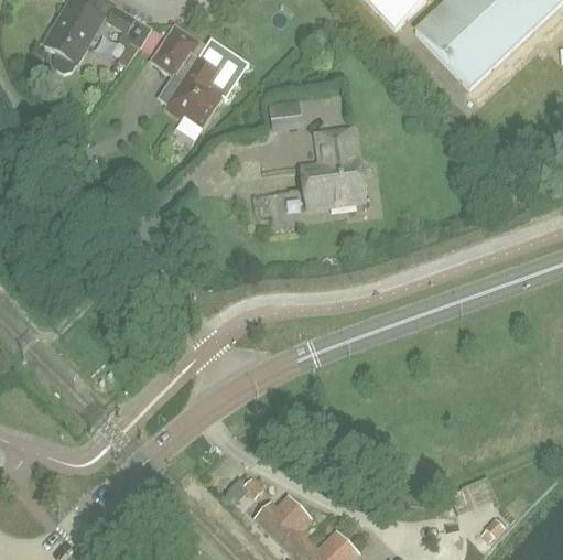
[(69,0),(42,46),(56,54),(53,61),(54,70),(62,73),(69,72),(74,64),(75,65),(101,20),(123,34),(121,38),(138,49),(150,29),(104,0),(83,0),(80,7),(69,0)]
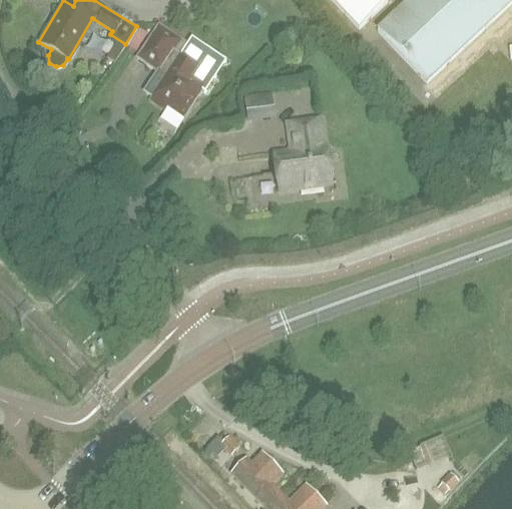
[(333,0),(358,27),(386,0),(333,0)]
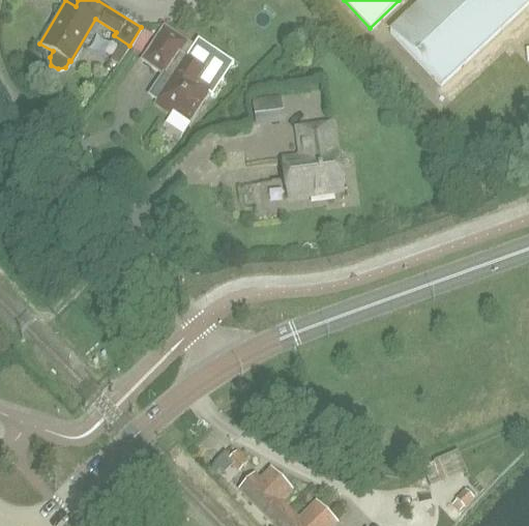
[(419,0),(388,29),(439,84),(527,0),(419,0)]
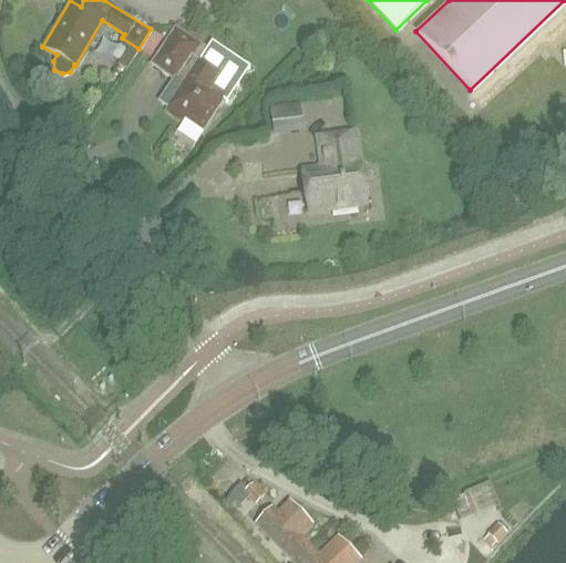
[(144,42),(155,49),(166,32),(154,24),(144,42)]
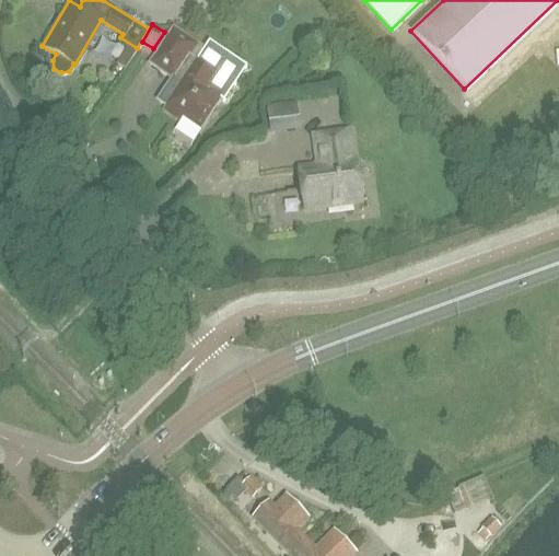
[(205,47),(182,32),(159,67),(172,77),(169,82),(170,83),(172,80),(178,84),(163,106),(178,116),(181,113),(198,125),(221,92),(207,82),(214,70),(197,58),(205,47)]
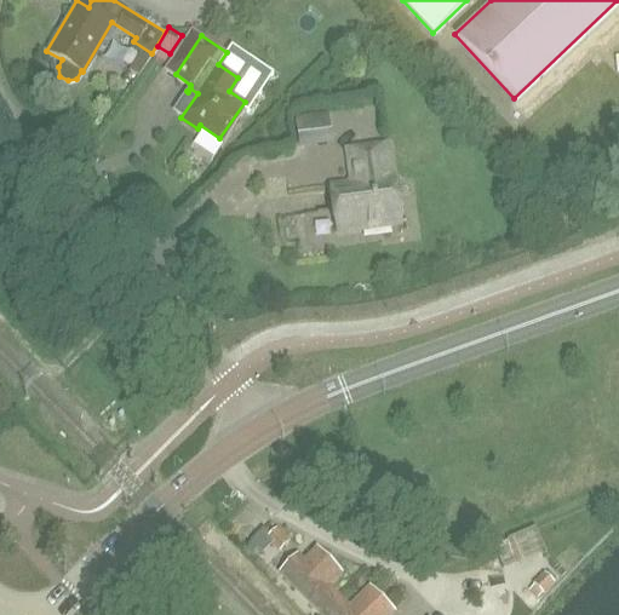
[(298,138),(332,138),(332,111),(299,111),(298,138)]
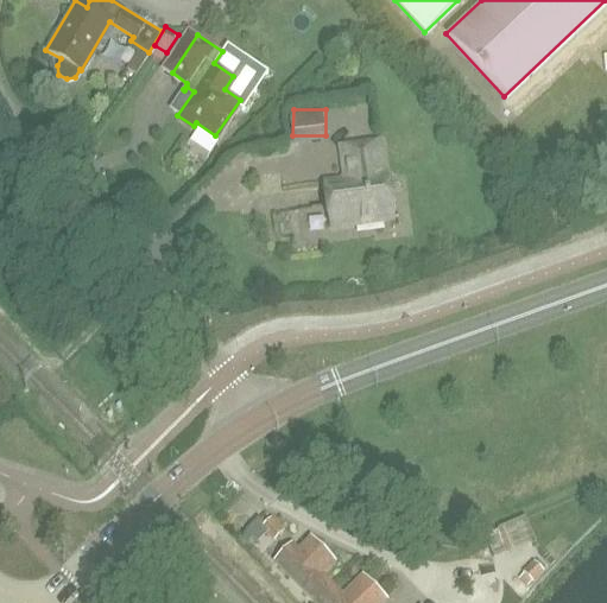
[(386,173),(380,173),(377,140),(341,145),(346,178),(324,181),(329,224),(391,216),(386,173)]
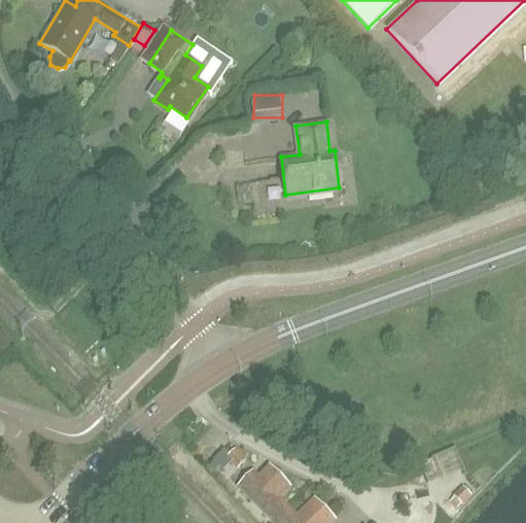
[(232,446),(223,455),(236,466),(244,458),(232,446)]
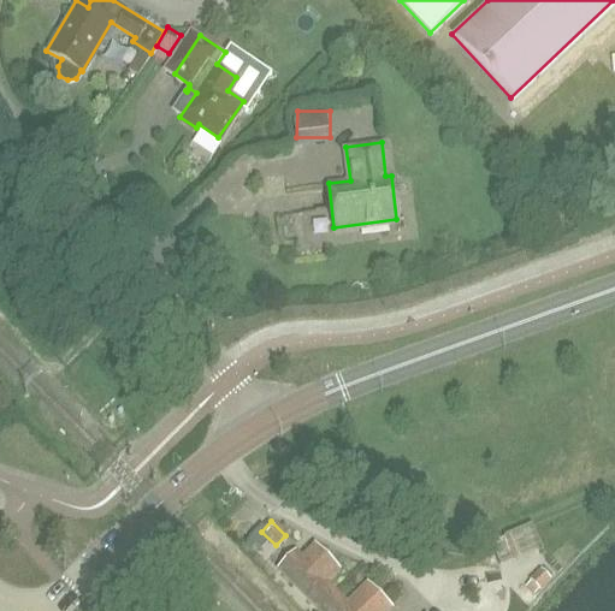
[(277,565),(320,609),(336,592),(323,579),(337,564),(315,541),(301,557),(294,549),(277,565)]
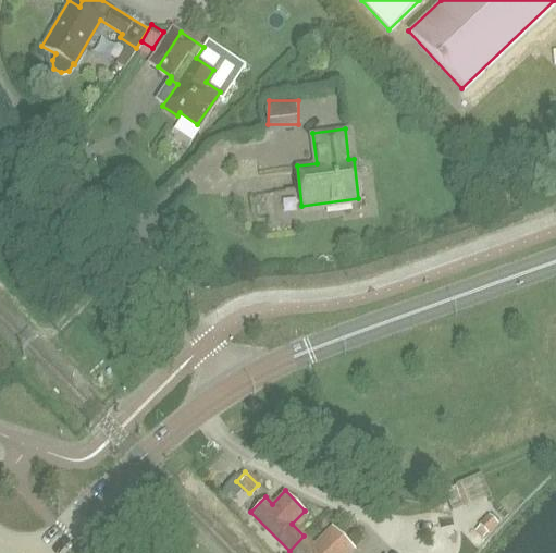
[(313,544),(304,536),(289,551),(292,552),(345,552),(353,547),(332,526),(313,544)]
